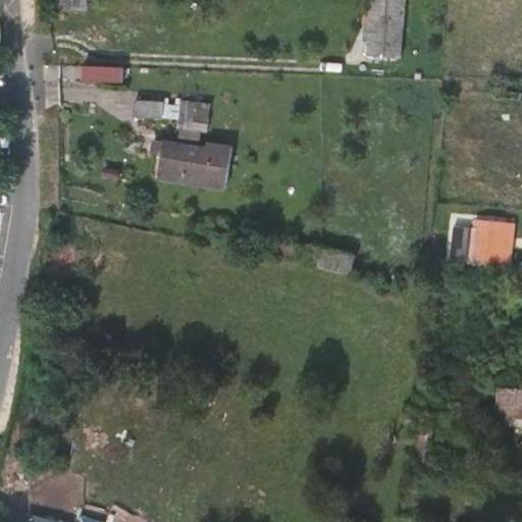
[(92,0),(44,0),(47,11),(76,10),(81,6),(92,2),(92,0)]
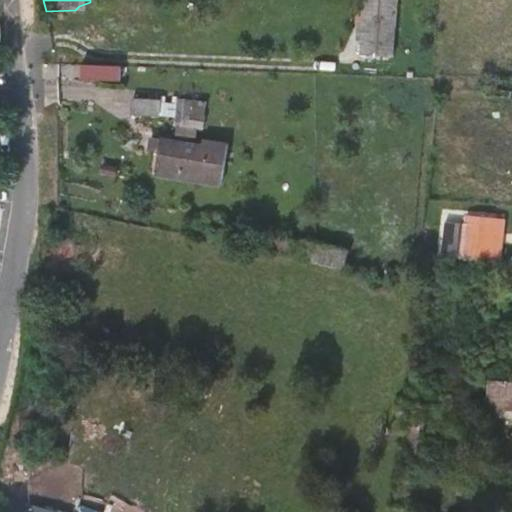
[(362,53),(366,0),(359,0),(355,52),(362,53)]
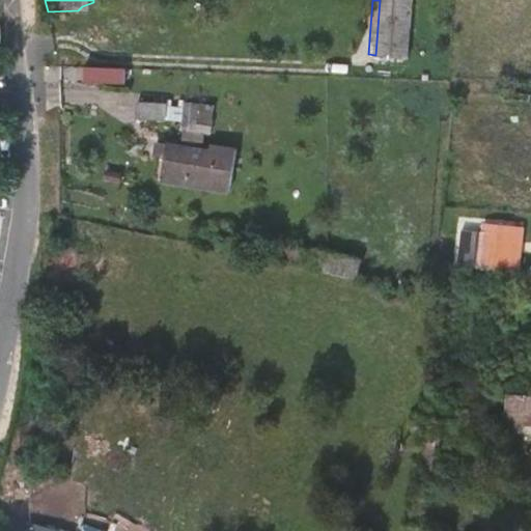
[(380,0),(375,55),(408,58),(412,0),(380,0)]
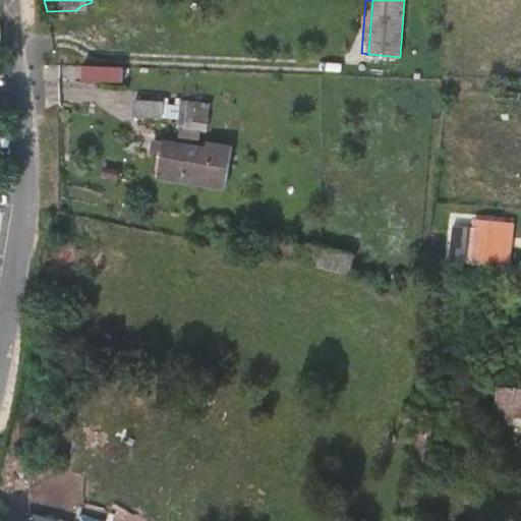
[(399,65),(400,57),(368,54),(368,62),(399,65)]
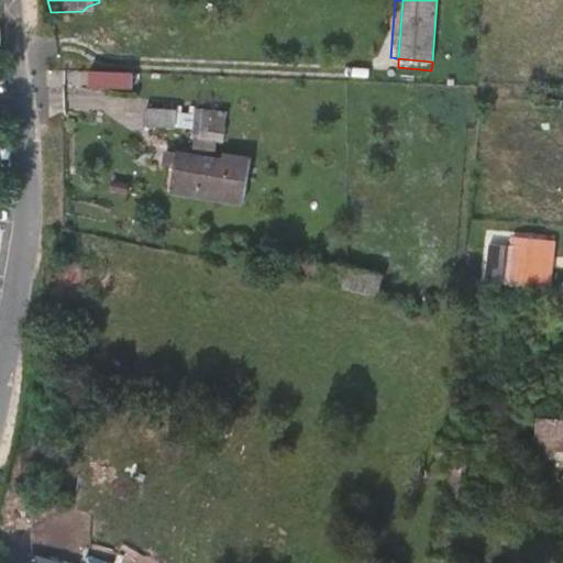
[(130,76),(85,74),(86,90),(130,91),(130,76)]
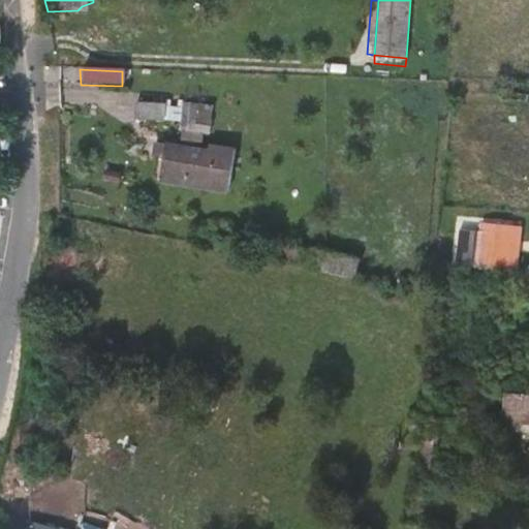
[(166,103),(138,100),(137,117),(164,119),(166,103)]
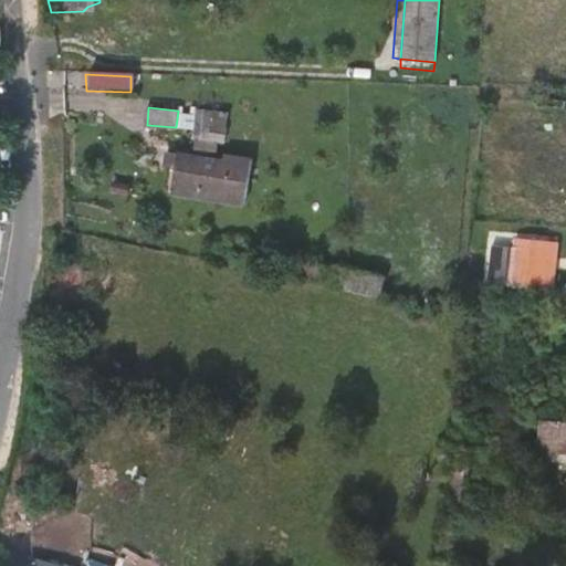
[(209,134),(209,129),(211,112),(202,111),(197,109),(196,133),(209,134)]
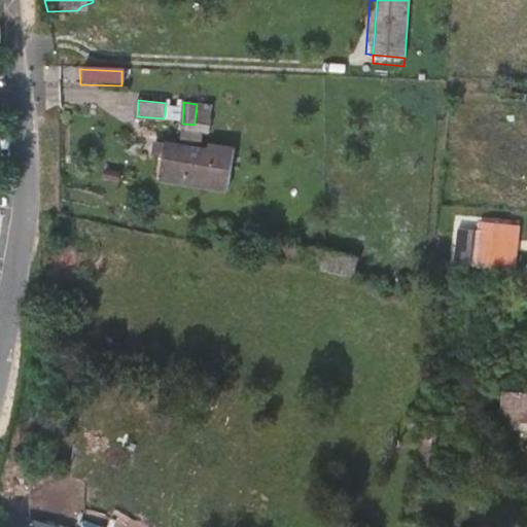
[(197,104),(195,120),(211,121),(212,105),(203,104),(197,104)]
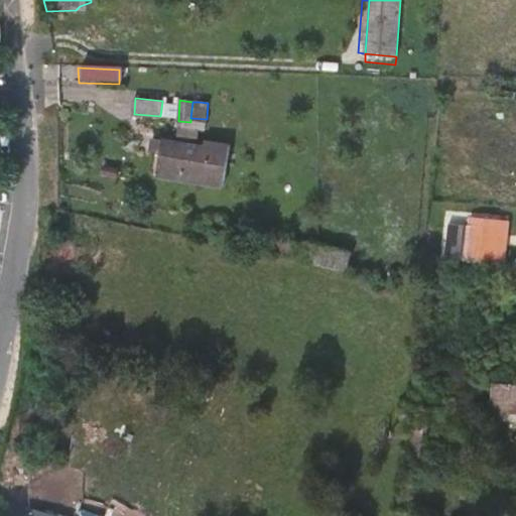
[(203,148),(153,140),(150,150),(161,153),(158,173),(224,185),(231,146),(205,142),(203,148)]
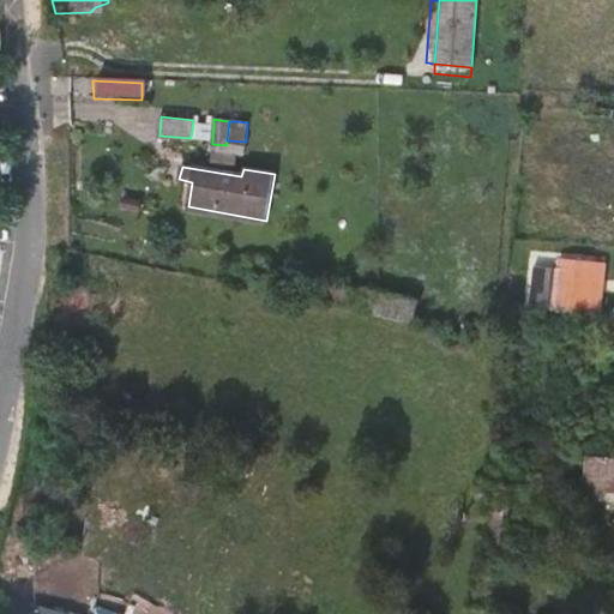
[(591,309),(597,263),(551,258),(548,269),(527,266),(522,302),(591,309)]
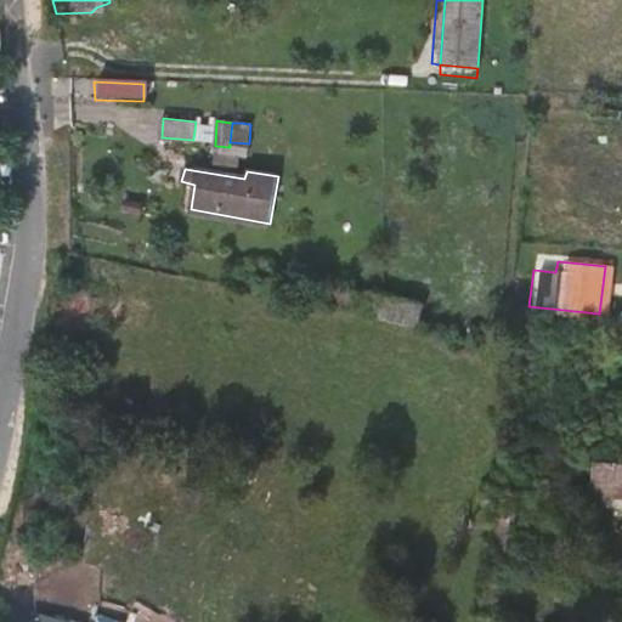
[(351,306),(355,293),(333,288),(329,301),(351,306)]
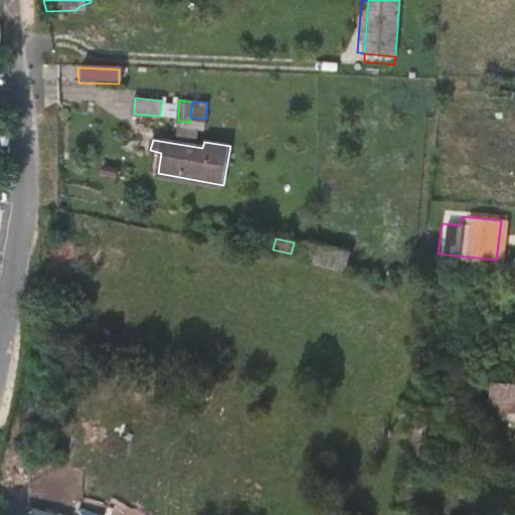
[(310,245),(294,242),(291,253),(307,256),(310,245)]
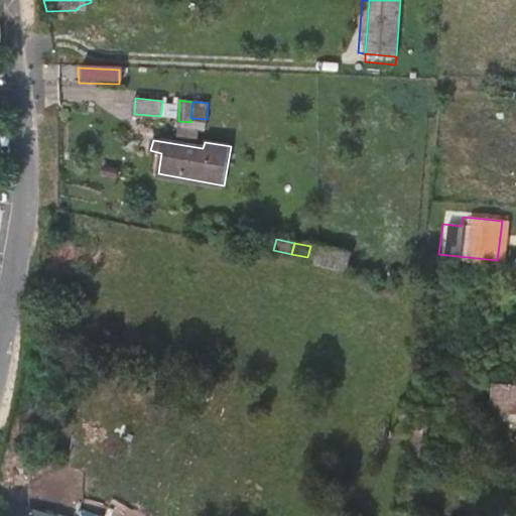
[(310,246),(307,257),(346,265),(348,254),(310,246)]
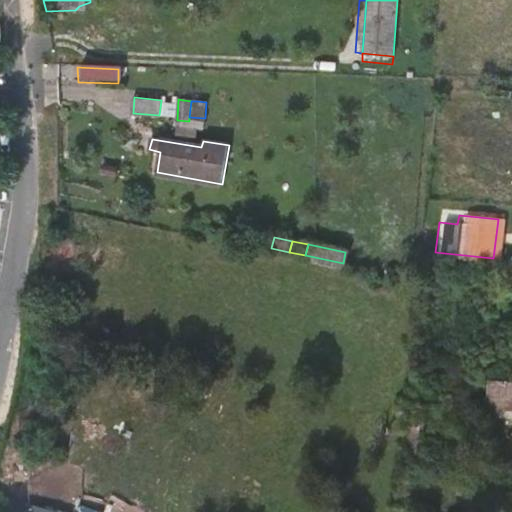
[(505,409),(511,409),(511,382),(492,380),(487,415),(504,417),(505,409)]
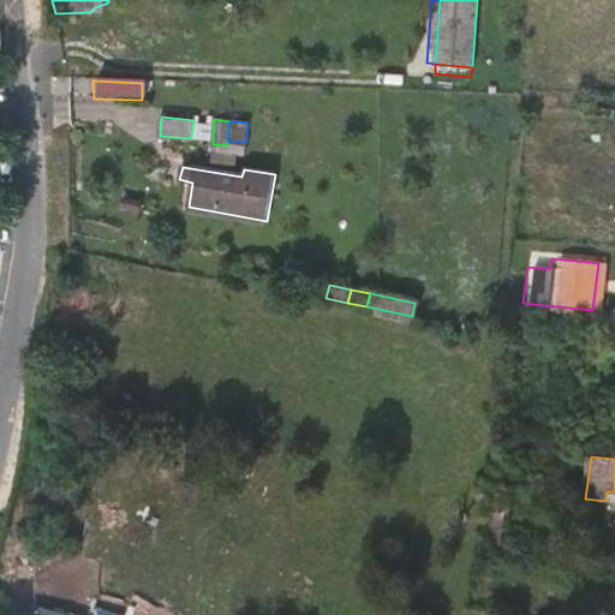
[(506,503),(491,502),(487,542),(501,543),(506,503)]
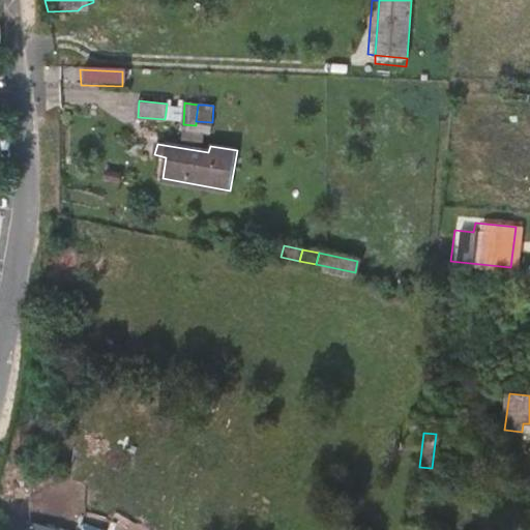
[(46,529),(9,520),(6,529),(46,529)]
